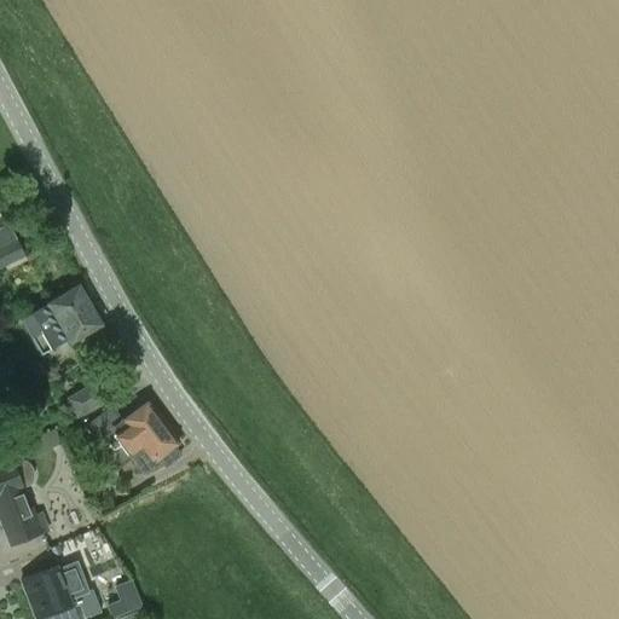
[(5,255),(9,264),(24,256),(21,248),(5,255)]
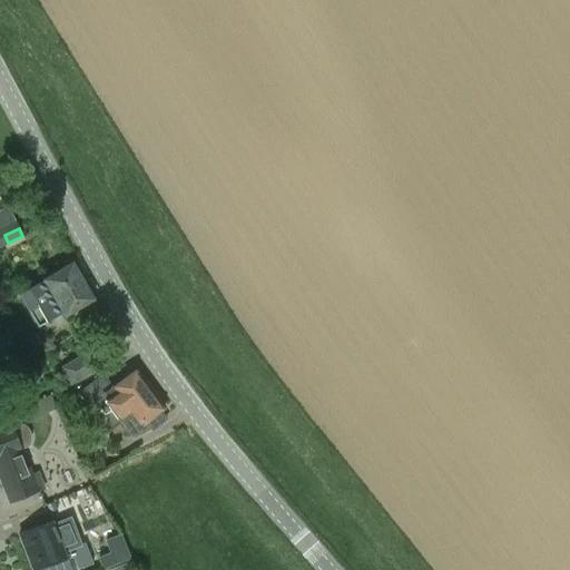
[(95,298),(74,262),(18,294),(29,313),(38,307),(47,323),(64,313),(65,315),(95,298)]
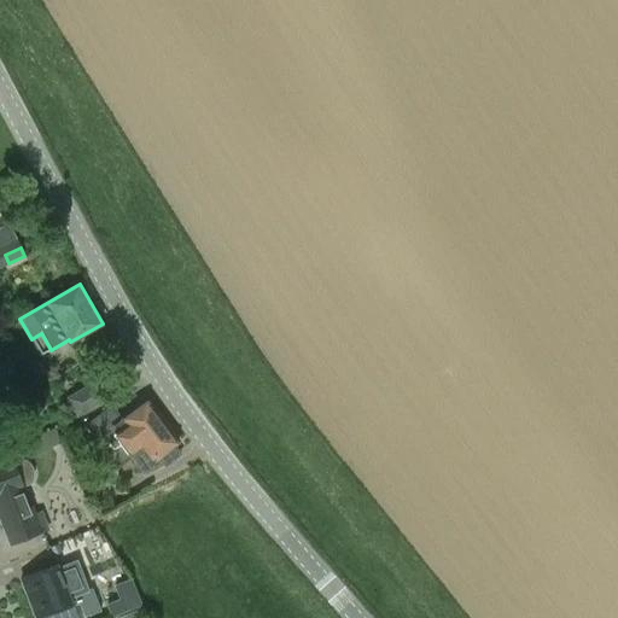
[(94,383),(70,397),(80,415),(105,401),(94,383)]
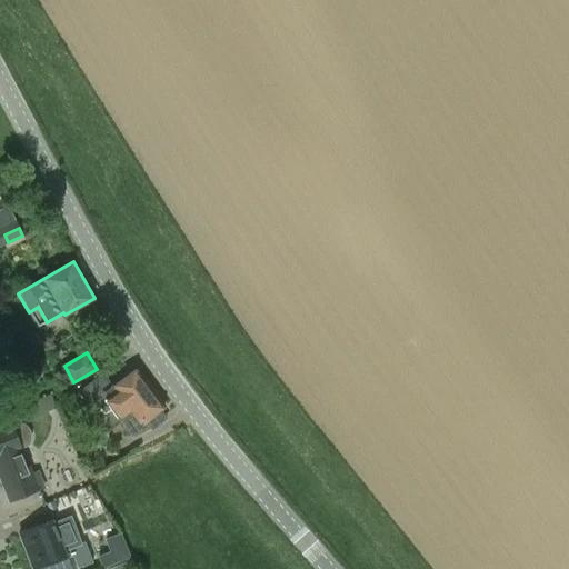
[(165,407),(137,369),(113,386),(115,386),(111,388),(102,376),(79,391),(89,406),(89,405),(108,431),(122,422),(132,436),(146,426),(143,422),(165,407)]
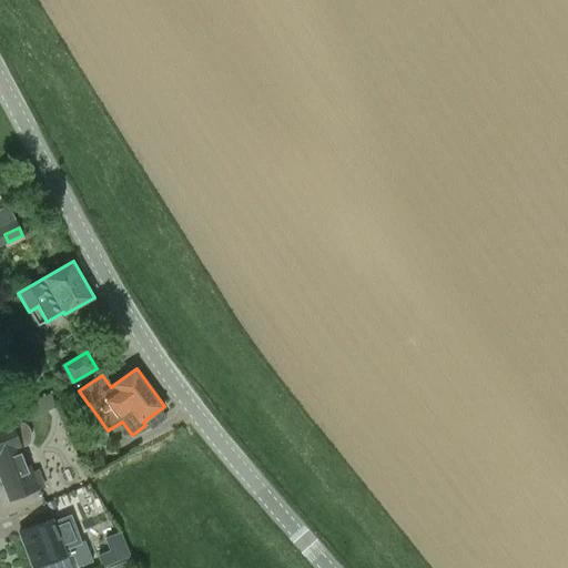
[(43,412),(57,407),(51,394),(39,398),(43,412)]
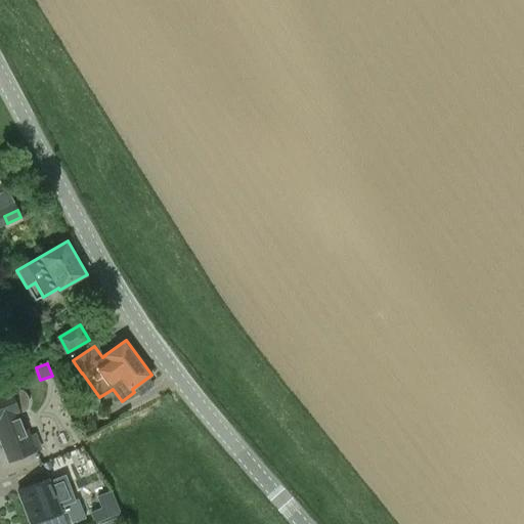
[(10,391),(9,387),(0,390),(0,437),(9,461),(40,448),(35,435),(29,438),(19,413),(27,410),(29,406),(29,401),(28,396),(26,392),(23,390),(18,388),(10,391)]
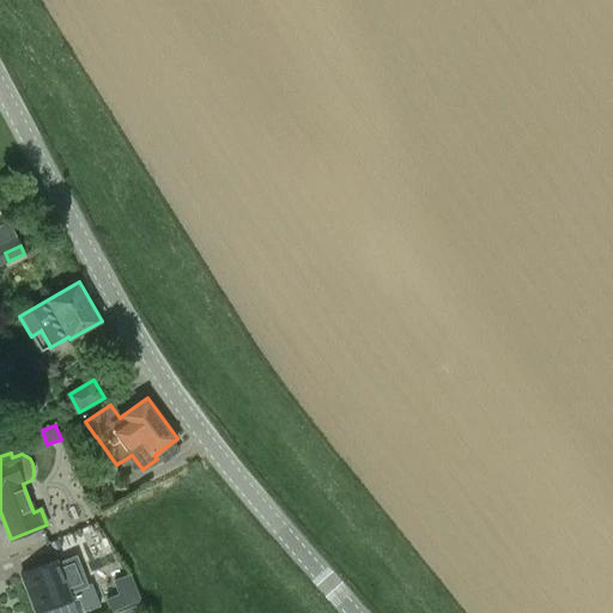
[(68,593),(68,592),(56,560),(20,575),(35,612),(40,612),(82,612),(99,606),(91,584),(68,593)]
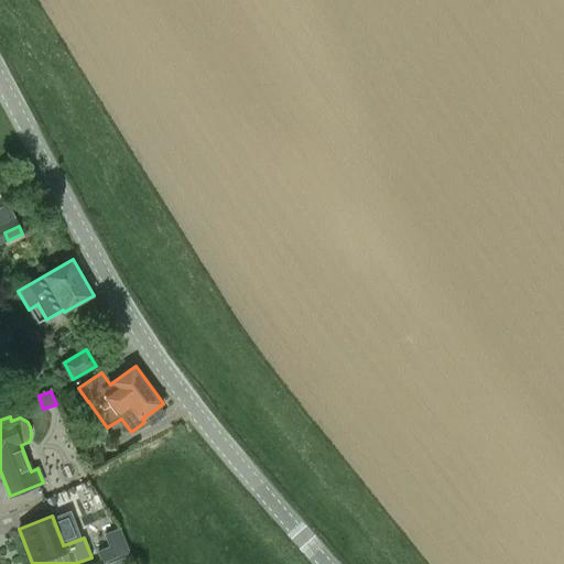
[(101,563),(116,556),(129,552),(123,538),(119,529),(105,535),(109,548),(97,552),(101,563)]
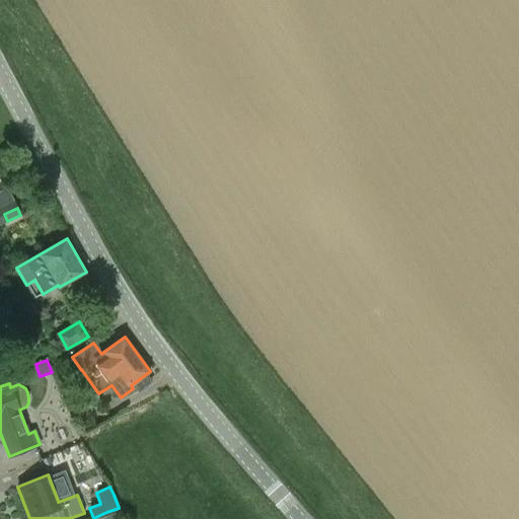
All buildings are outlined.
